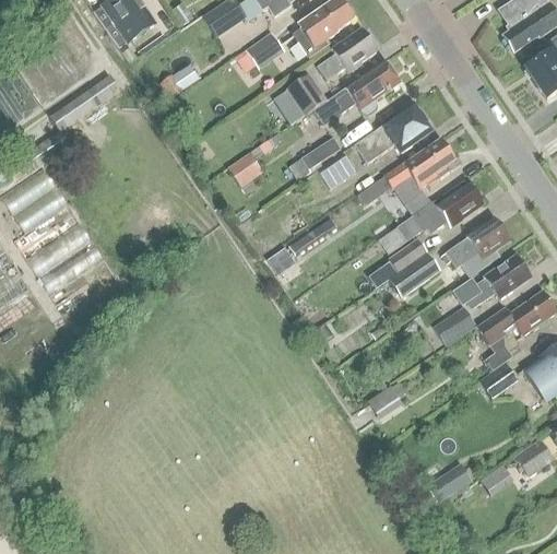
[(107,0),(103,3),(117,24),(130,42),(160,21),(144,0),(107,0)]
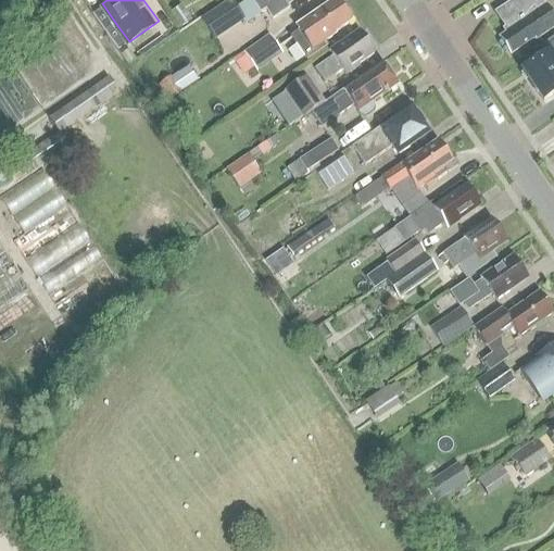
[(202,16),(213,34),(243,13),(234,0),(226,0),(202,16)]
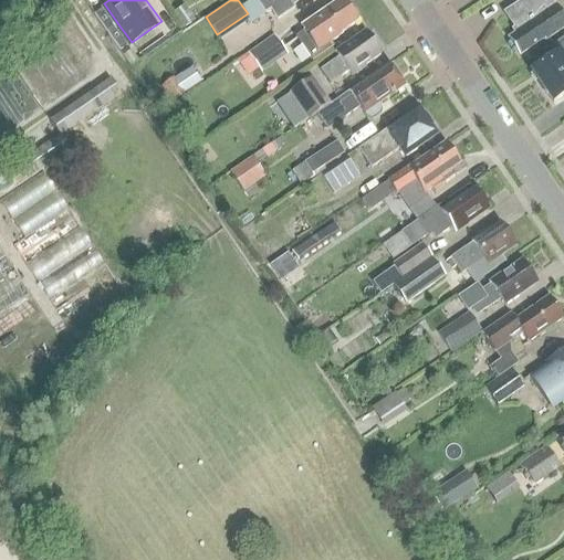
[(265,0),(269,6),(271,4),(278,16),(295,3),(294,0),(265,0)]
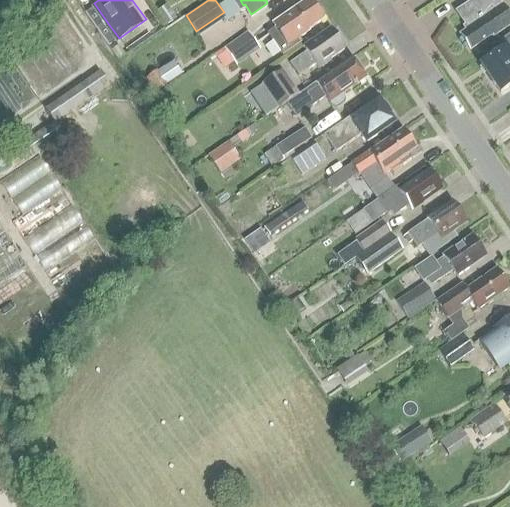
[(322,9),(319,5),(316,4),(313,0),(303,0),(284,14),(274,21),(276,24),(268,30),(283,52),(303,38),(299,33),(300,32),(303,32),(306,30),(308,27),(324,15),(322,13),(322,9)]
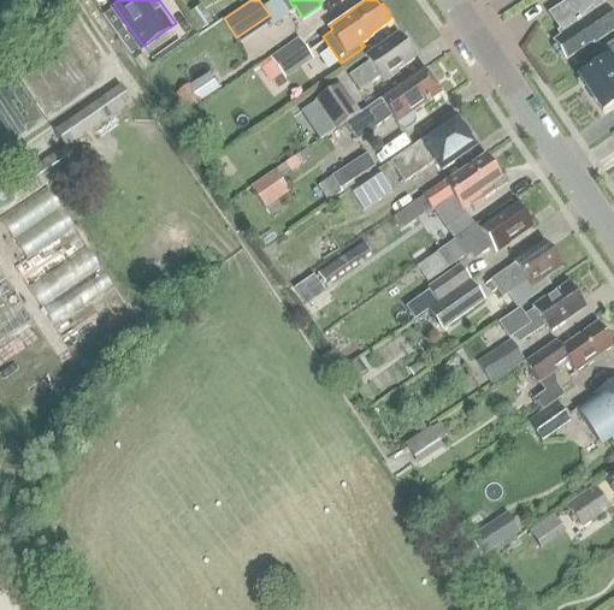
[(613,12),(606,0),(561,0),(549,9),(550,10),(551,9),(562,25),(559,27),(562,31),(555,36),(567,55),(594,37),(595,40),(613,27),(613,12)]
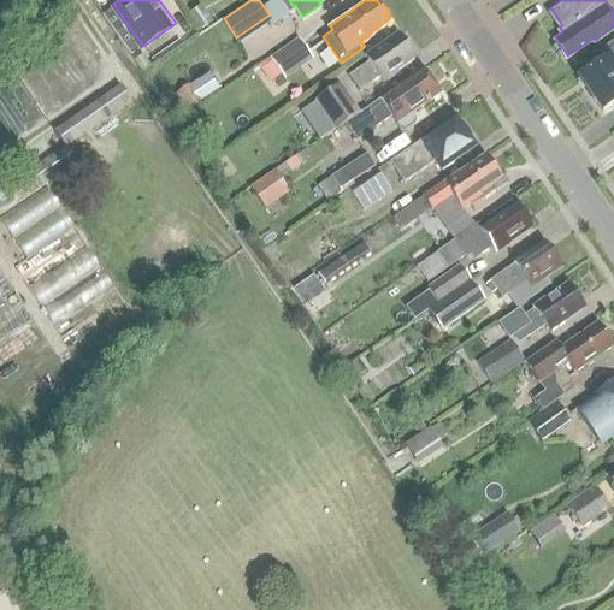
[(201,1),(190,9),(201,24),(212,17),(201,1)]
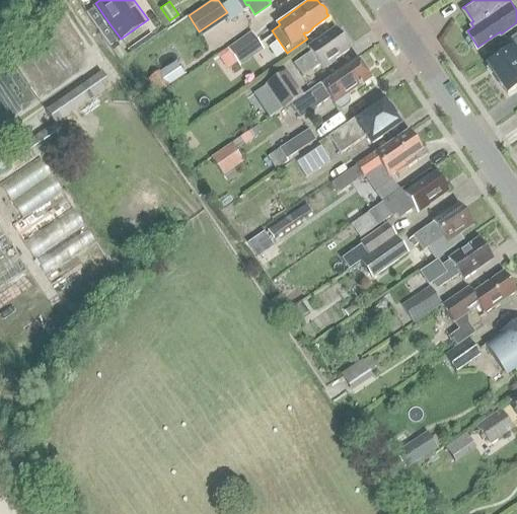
[(327,64),(331,61),(333,58),(350,47),(348,44),(348,40),(345,37),(342,34),(336,25),(308,45),(311,49),(294,60),(303,73),(319,62),(322,65),(324,63),(327,64)]
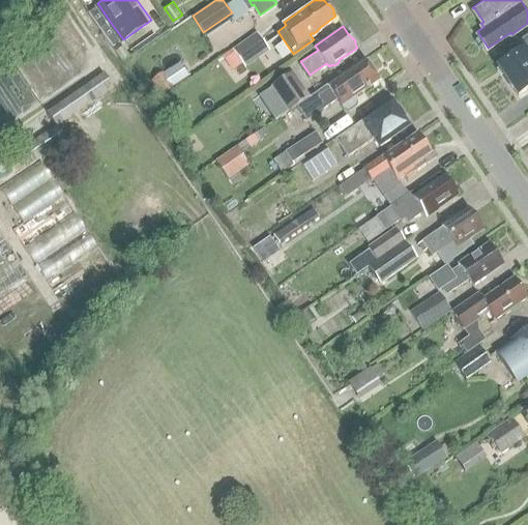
[(270,47),(257,28),(233,46),(245,64),(270,47)]
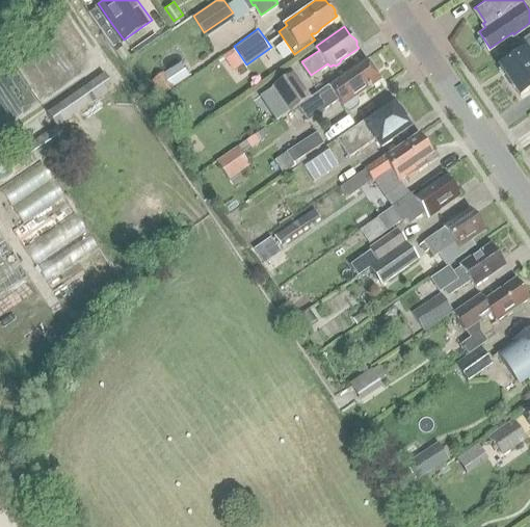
[(524,47),(500,62),(521,93),(529,86),(529,31),(519,40),(524,47)]
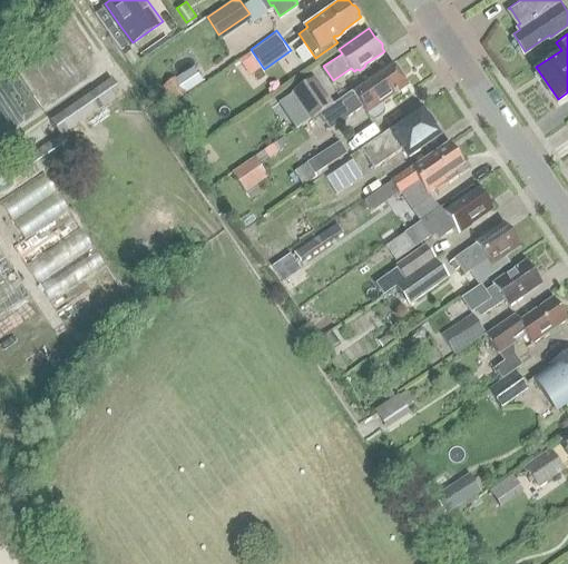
[(178,92),(206,76),(197,60),(169,77),(178,92)]
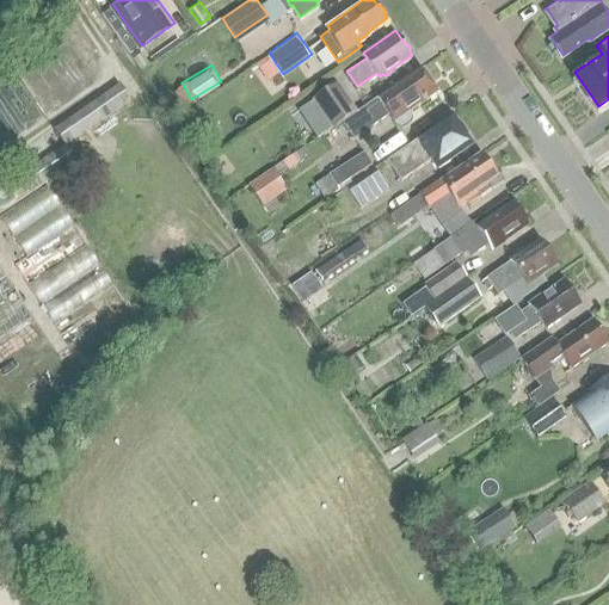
[(437,88),(422,65),(380,93),(343,118),(354,135),(389,110),(394,117),(395,117),(398,121),(401,121),(411,115),(412,111),(410,107),(437,88)]
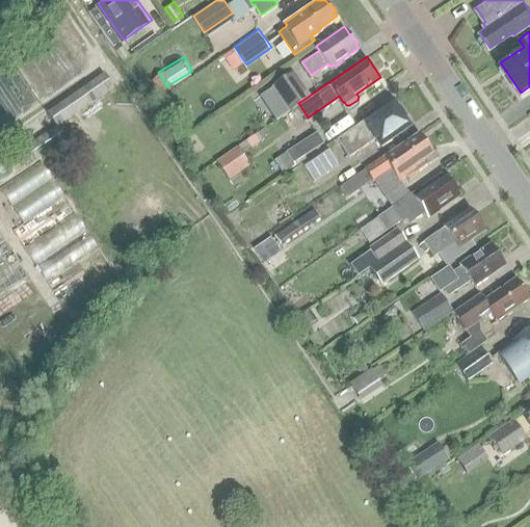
[(290,108),(310,94),(294,70),(273,84),(290,108)]
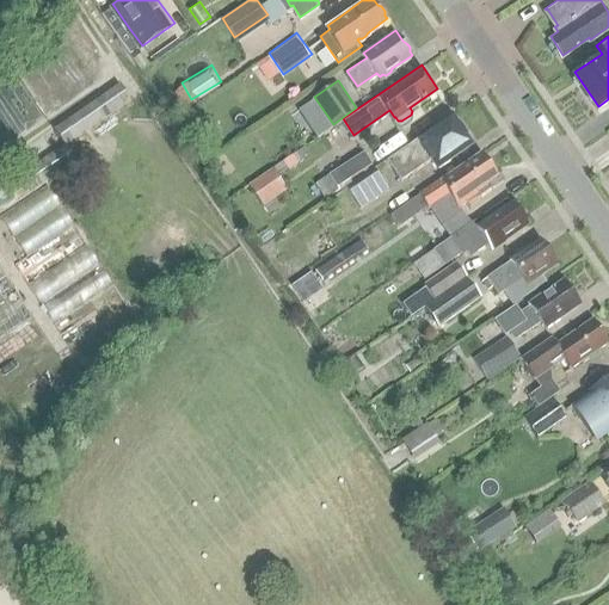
[(130,97),(120,81),(54,127),(63,141),(23,168),(28,176),(19,181),(25,190),(34,184),(35,185),(77,158),(65,141),(122,103),(130,97)]
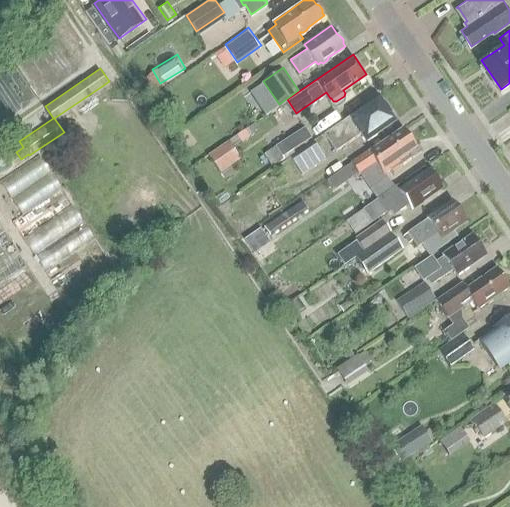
[(392,114),(392,112),(389,106),(386,106),(380,96),(353,114),(352,112),(324,131),(336,148),(363,130),(368,137),(378,131),(378,128),(394,117),(392,114)]
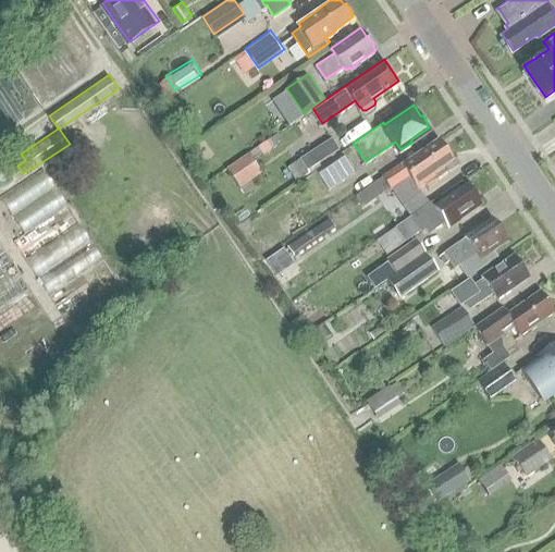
[(299,156),(307,168),(340,147),(332,135),(299,156)]
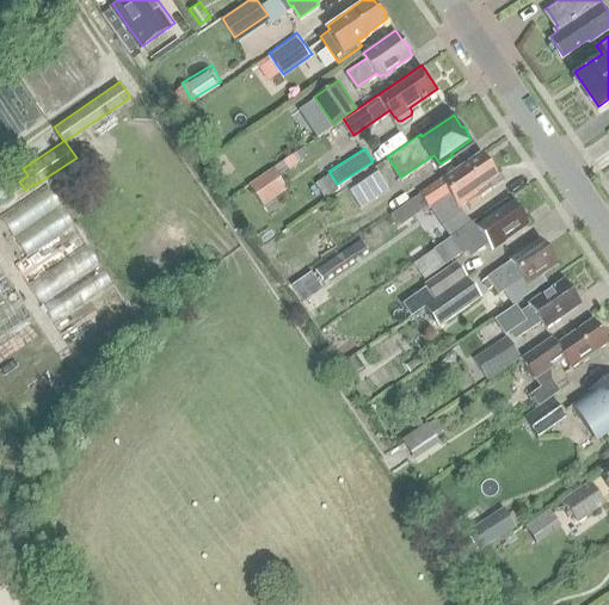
[(461,203),(469,196),(471,192),(497,174),(481,150),(444,176),(423,190),(431,203),(451,189),(461,203)]
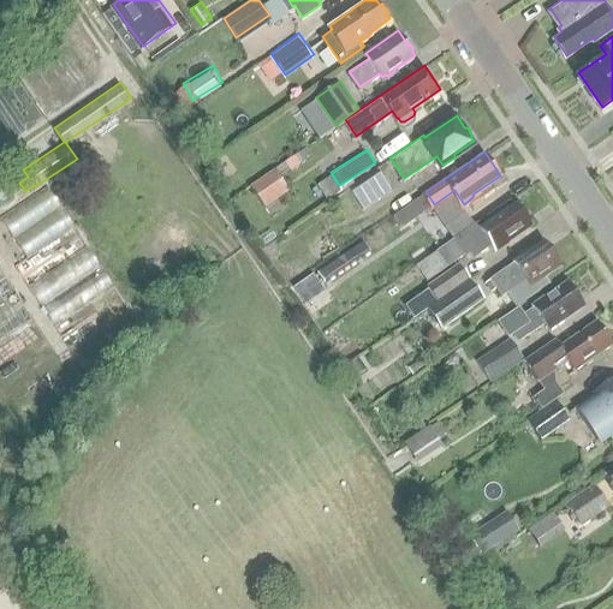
[(285,178),(275,166),(250,183),(262,198),(274,190),(272,187),(285,178)]
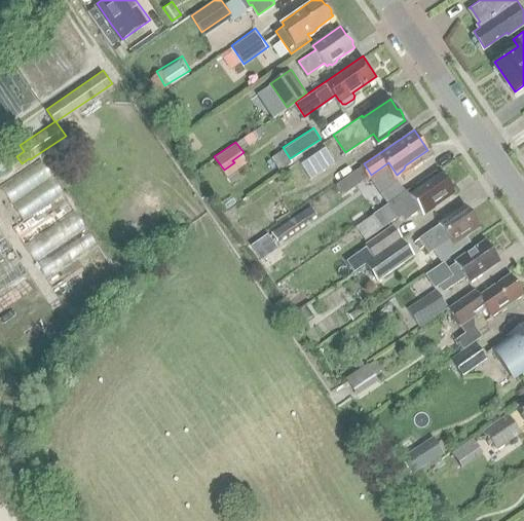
[(306,170),(330,153),(322,142),(298,158),(306,170)]
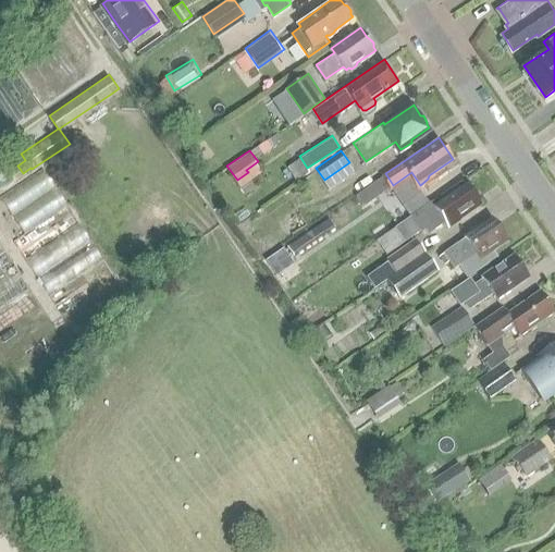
[(42,169),(3,195),(13,213),(56,184),(42,169)]
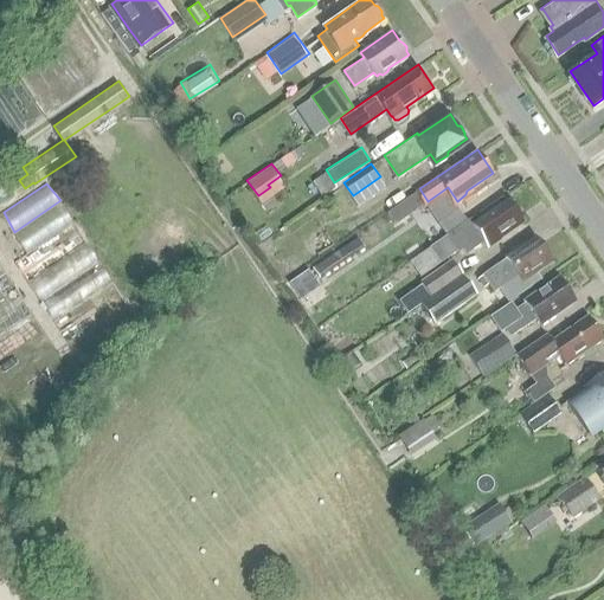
[(419,188),(389,210),(398,221),(428,201),(419,188)]
